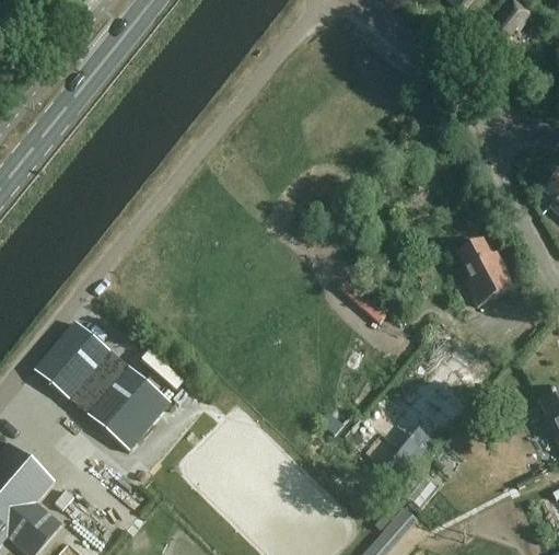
[(489,31),(507,43),(516,30),(519,32),(532,13),(512,0),(510,0),(489,31)]
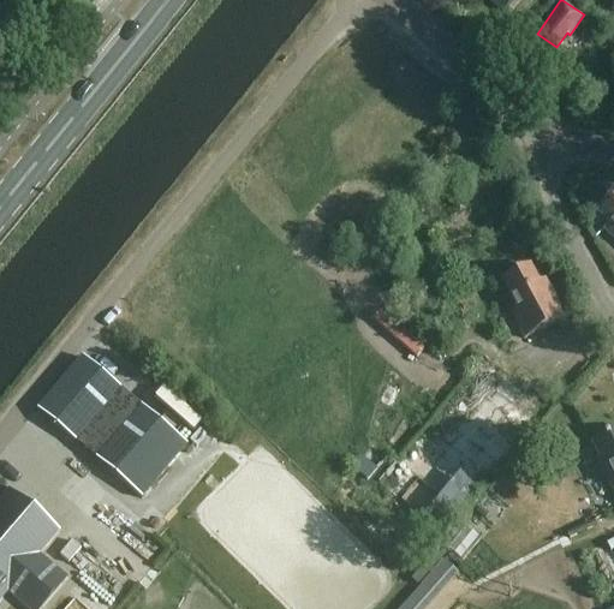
[(613,195),(603,207),(613,215),(613,218),(607,224),(613,230),(613,195)]
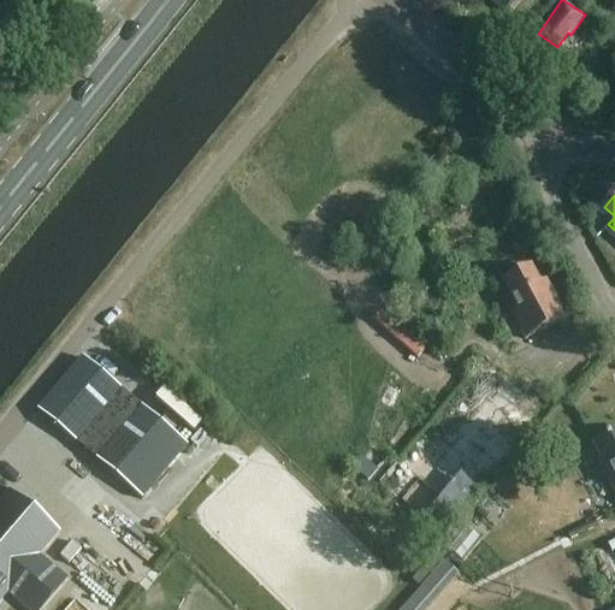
[(504,279),(519,309),(515,311),(528,336),(568,315),(553,286),(545,290),(532,265),(504,279)]
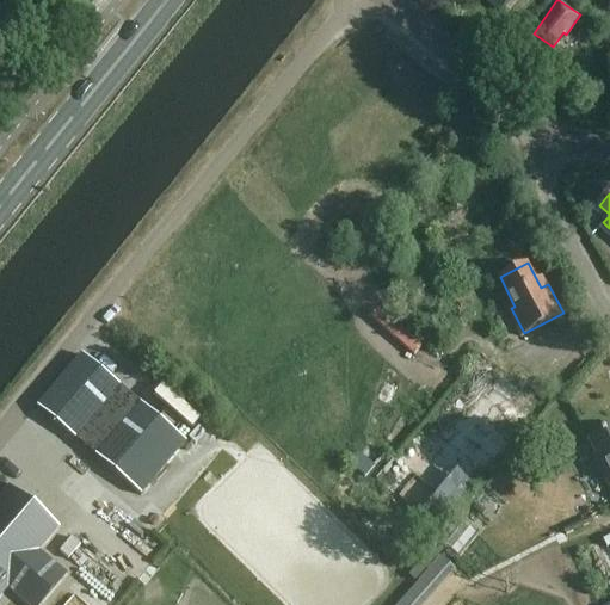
[(377,307),(371,314),(414,353),(420,346),(377,307)]
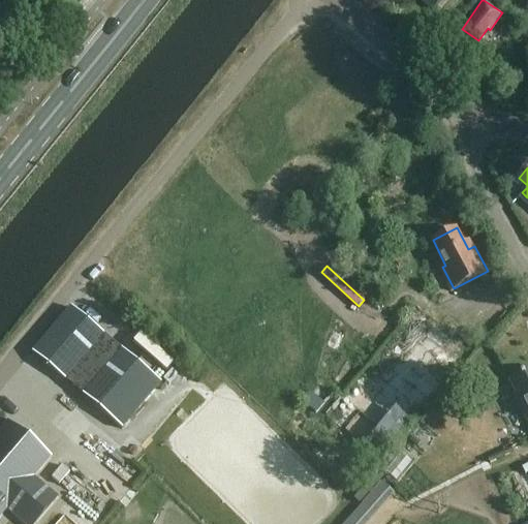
[(161,380),(72,304),(33,349),(123,425),(161,380)]
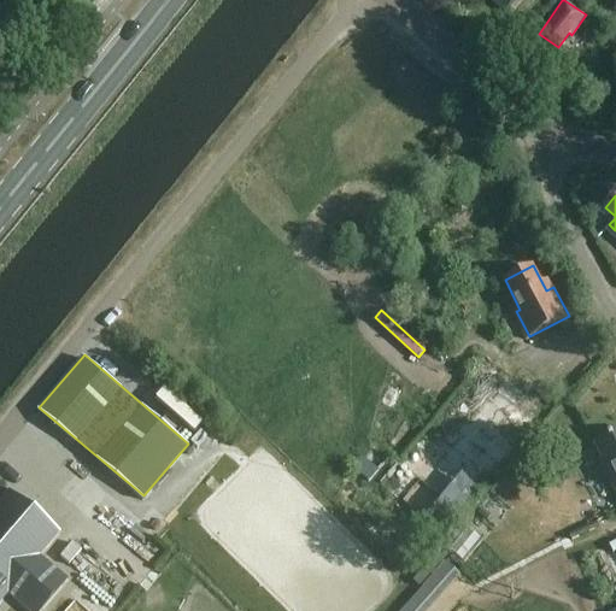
[(615,432),(597,440),(609,466),(605,468),(615,492),(615,432)]
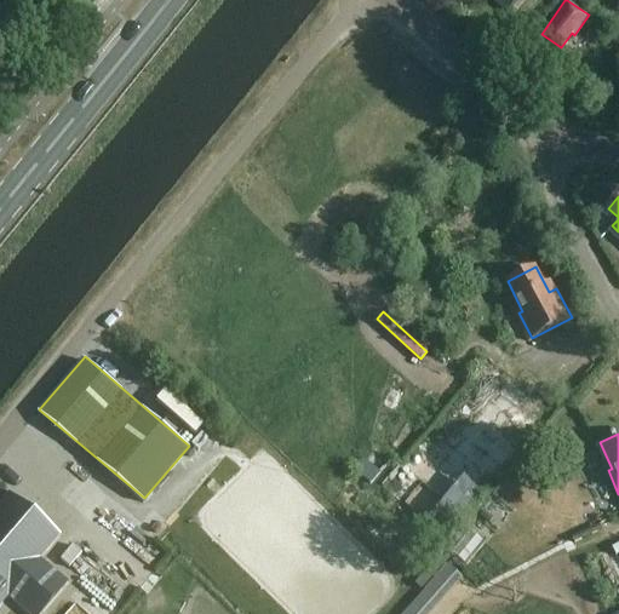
[(481,492),(463,477),(429,523),(447,537),(481,492)]
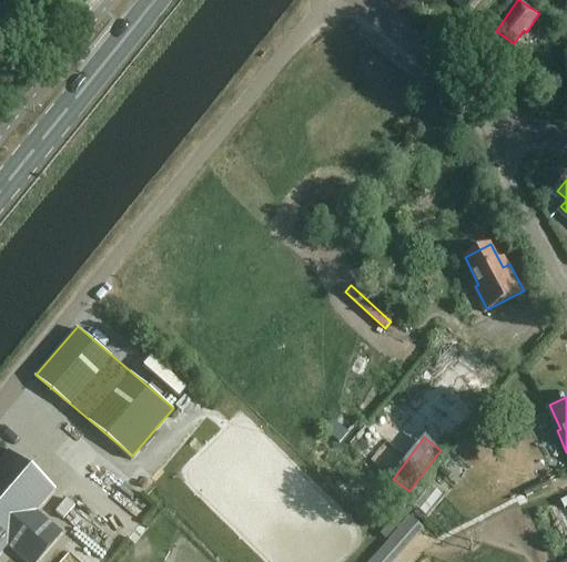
[(0,552),(8,543),(30,561),(34,561),(63,530),(38,508),(57,487),(18,453),(10,447),(0,458),(0,552)]
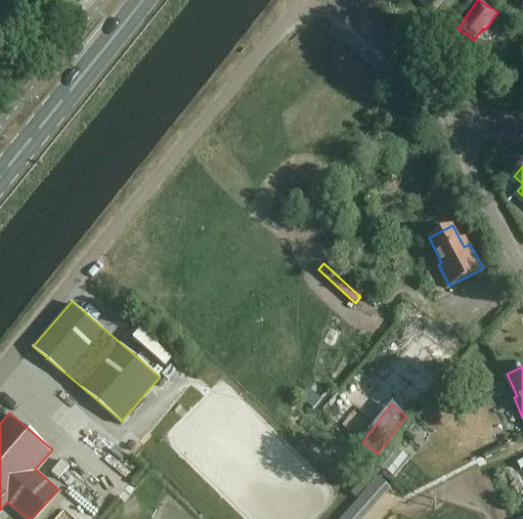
[(400,448),(385,466),(392,473),(407,455),(400,448)]
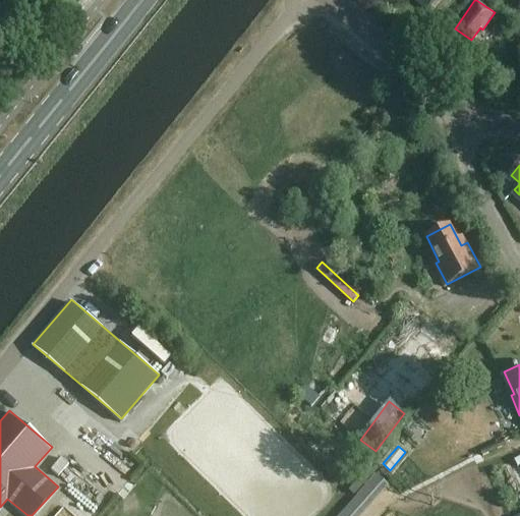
[(360,515),(389,484),(376,473),(338,515),(360,515)]
